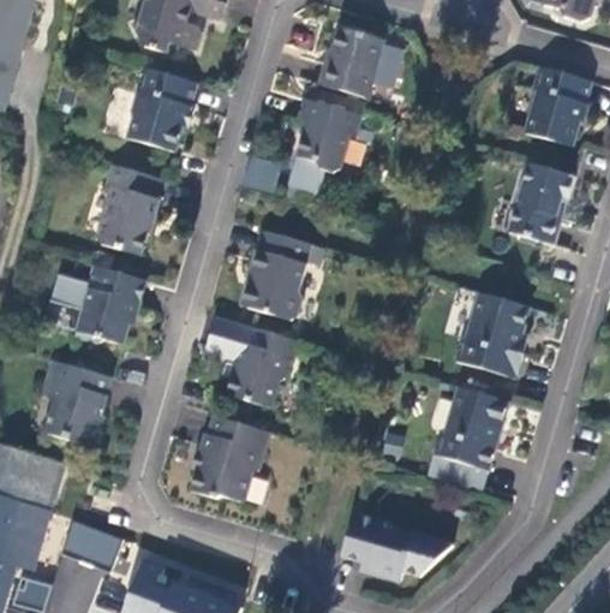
[(0,112),(1,112),(19,45),(30,0),(0,0),(0,112)]
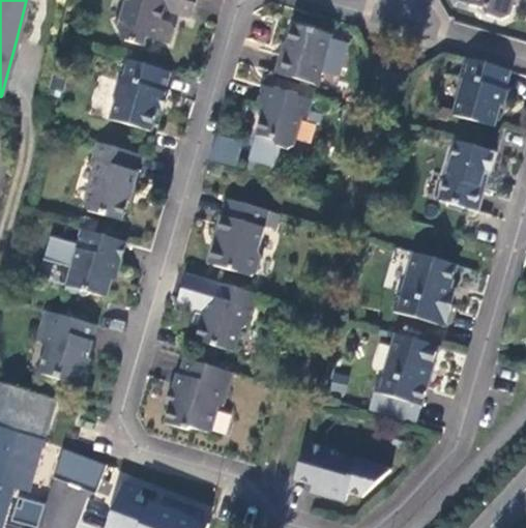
[(124,0),(121,15),(113,21),(120,39),(139,46),(142,36),(164,44),(169,30),(165,20),(156,18),(158,9),(191,18),(195,0),(124,0)]
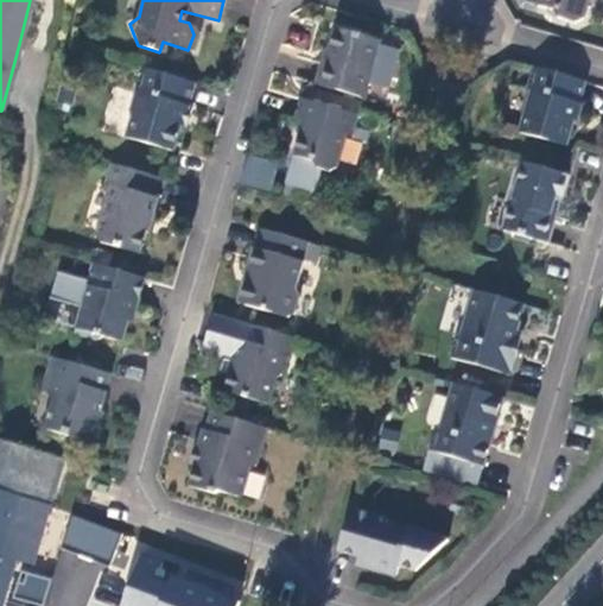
[(534,0),(551,5),(554,12),(572,17),(579,13),(583,0),(534,0)]
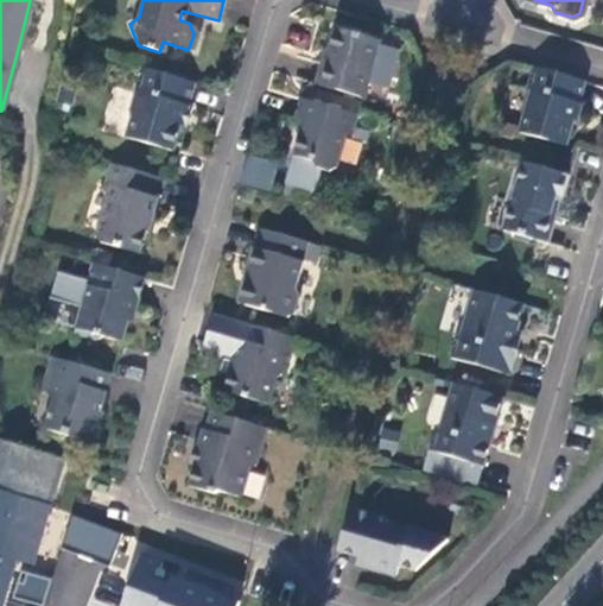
[(313,83),(360,96),(363,81),(385,87),(395,49),(374,43),(375,39),(332,27),(323,62),(319,61),(313,83)]
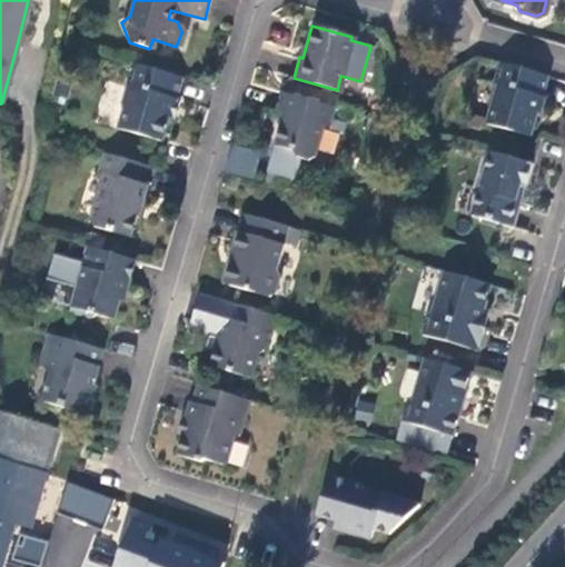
[(175,96),(178,76),(108,56),(101,76),(106,76),(92,120),(161,140),(167,117),(175,96)]
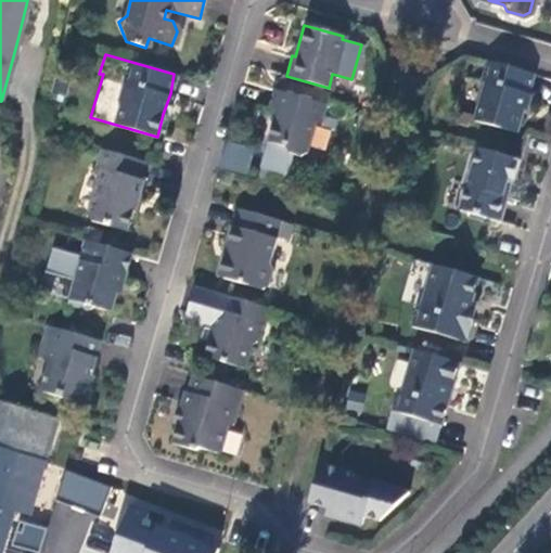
[(530,73),(485,59),(478,79),(484,80),(474,120),(512,131),(530,73)]
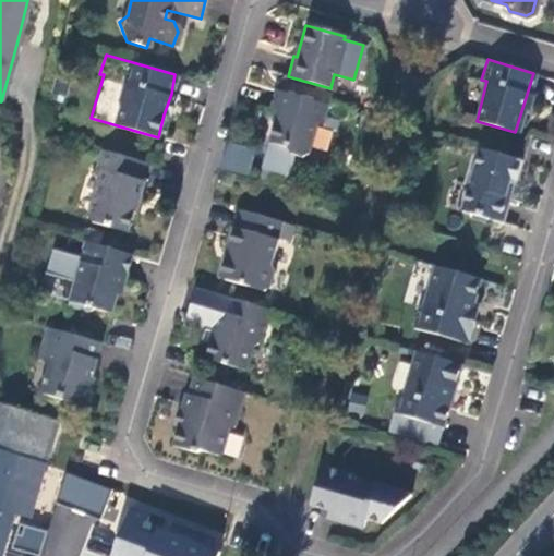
[(327,105),(275,89),(269,109),(277,111),(261,169),(285,176),(291,155),(300,157),(306,154),(315,127),(323,122),(327,105)]
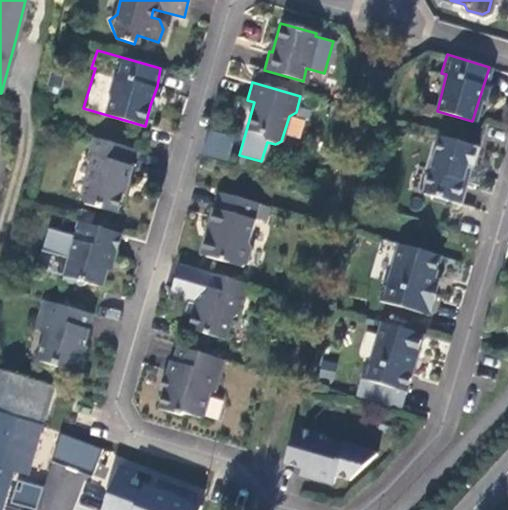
[(161,87),(157,86),(150,105),(156,105),(161,87)]
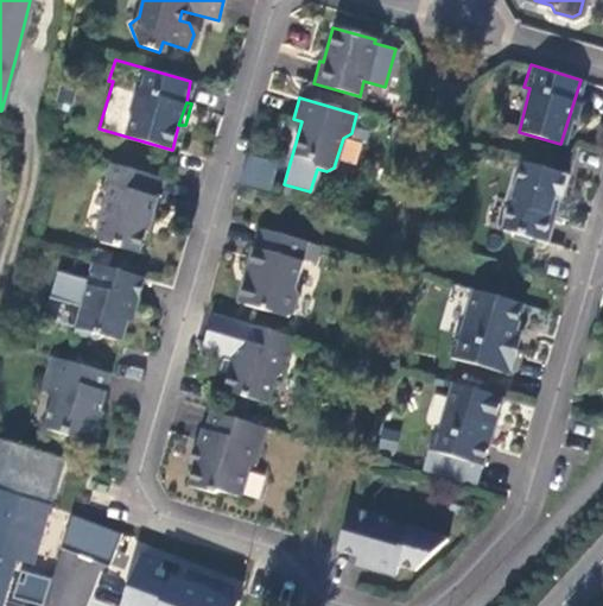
[(241,152),(235,182),(266,188),(272,158),(241,152)]
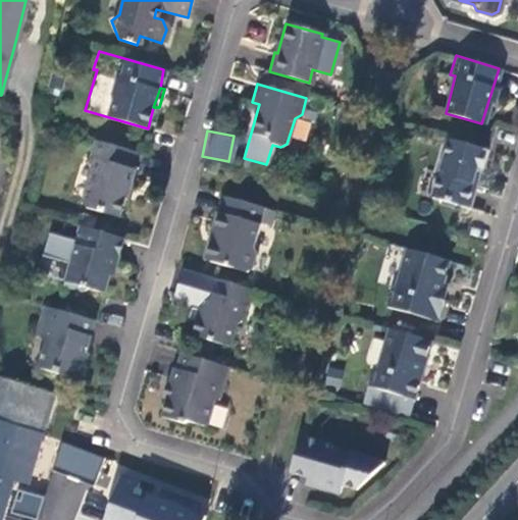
[(487,149),(447,138),(429,196),(465,207),(476,170),(480,170),(487,149)]
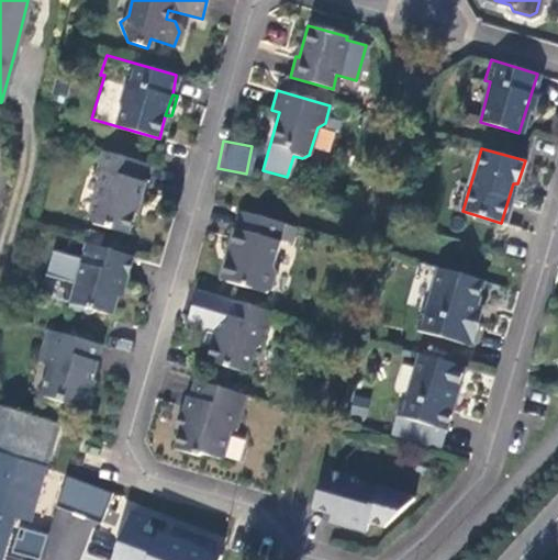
[(141,181),(145,161),(99,149),(95,168),(100,171),(88,216),(95,226),(133,235),(140,214),(143,216),(153,185),(141,181)]
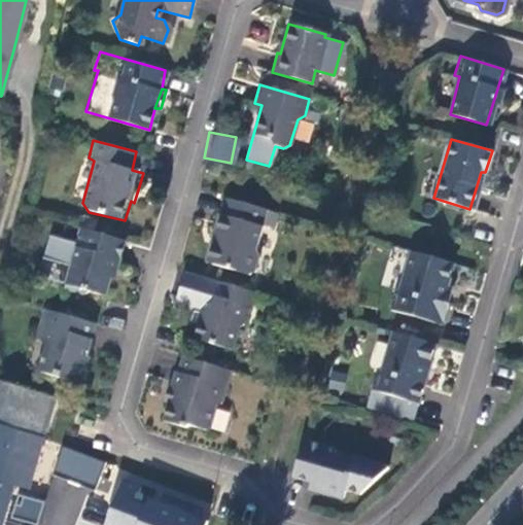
[(481,172),(469,209),(475,210),(485,172),(481,172)]
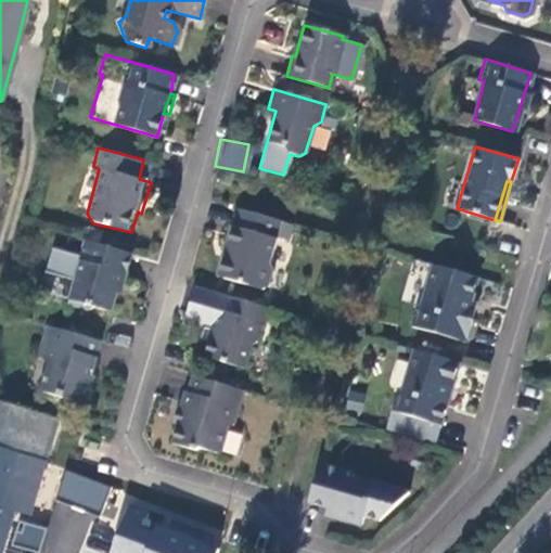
[(281,220),(235,208),(216,273),(261,286),(268,283),(272,270),(268,264),(277,235),(281,220)]
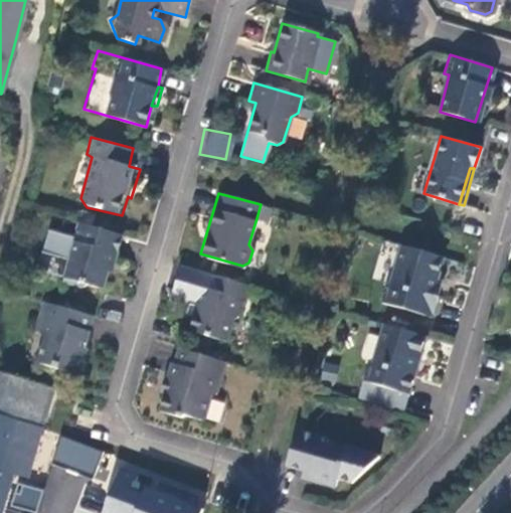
[(261,204),(257,218),(267,221),(271,207),(261,204)]
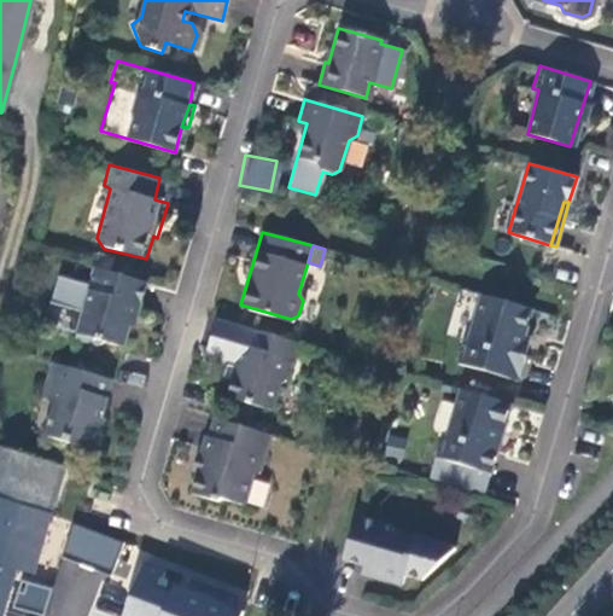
[(136,311),(145,279),(92,266),(87,283),(57,275),(51,302),(82,311),(75,336),(99,342),(105,340),(122,344),(133,309),(136,311)]
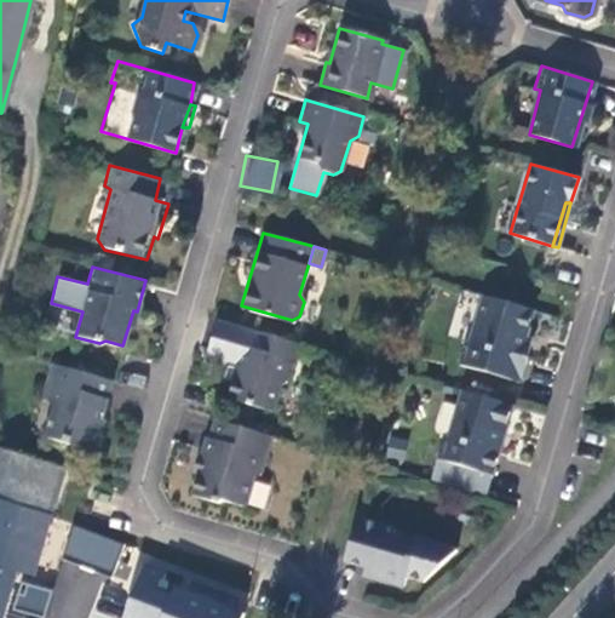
[(526,333),(533,308),(482,293),(470,338),(463,337),(458,360),(521,379),(528,353),(523,352),(528,335),(526,333)]
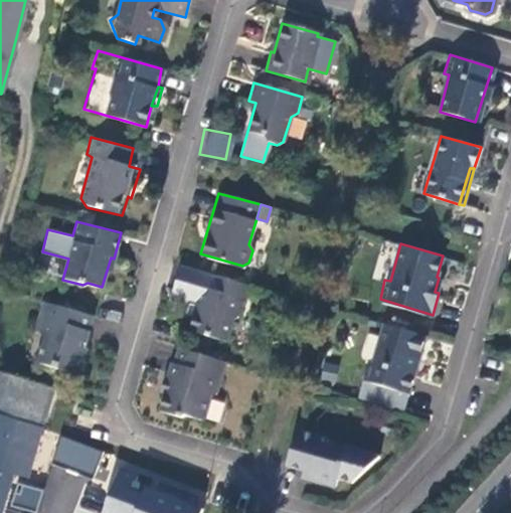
[(68,259),(42,251),(37,273),(62,280),(68,259)]
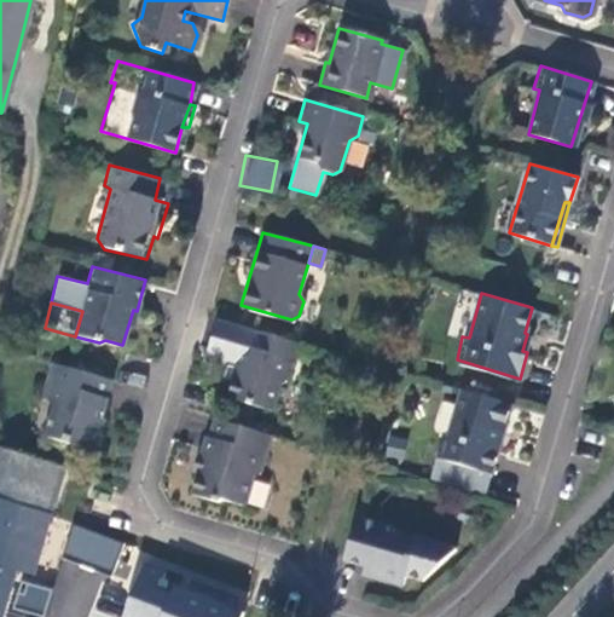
[(296,341),(253,328),(247,344),(238,342),(231,364),(235,365),(226,396),(268,408),(276,384),(283,375),(288,361),(291,362),(296,341)]
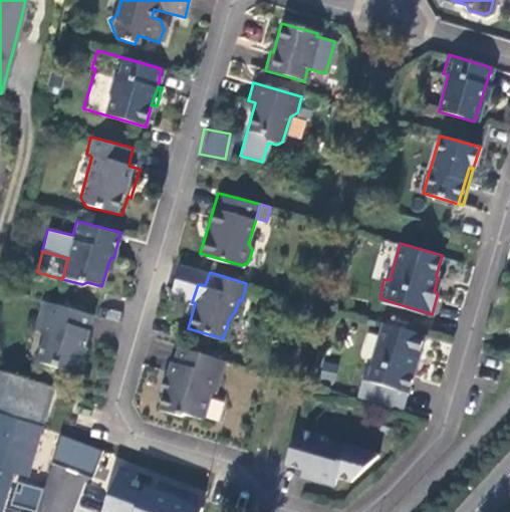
[(91,315),(43,300),(34,328),(40,330),(43,338),(36,360),(55,368),(60,374),(71,379),(80,375),(83,365),(82,359),(89,331),(87,330),(91,315)]
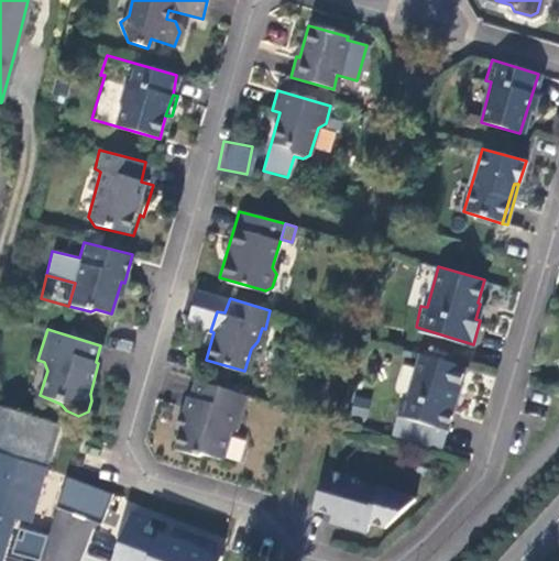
[(458,389),(464,365),(419,352),(407,395),(403,393),(391,435),(440,449),(452,407),(450,406),(455,388),(458,389)]
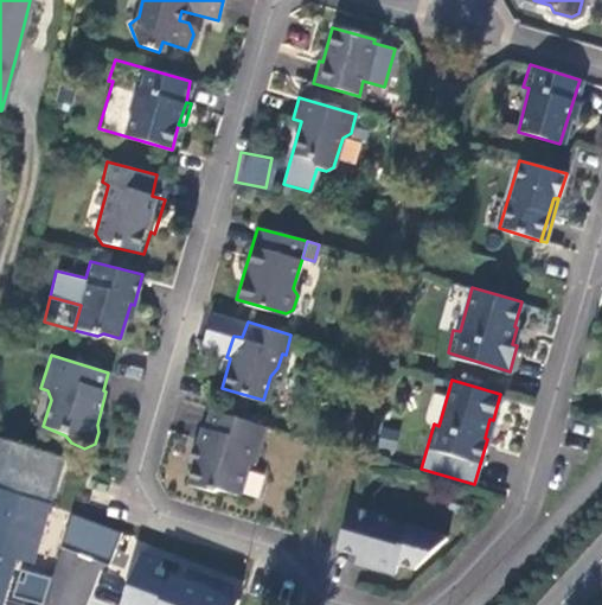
[(266,425),(209,409),(205,424),(200,424),(194,443),(192,441),(186,459),(189,462),(185,481),(211,490),(217,486),(237,492),(247,463),(255,459),(266,425)]
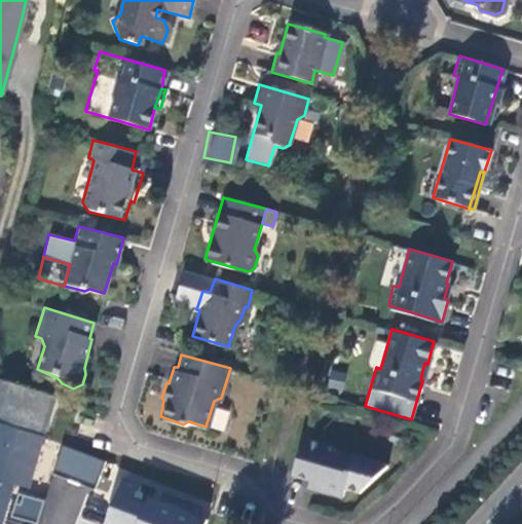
[(0,425),(40,438),(52,396),(0,379),(0,425)]
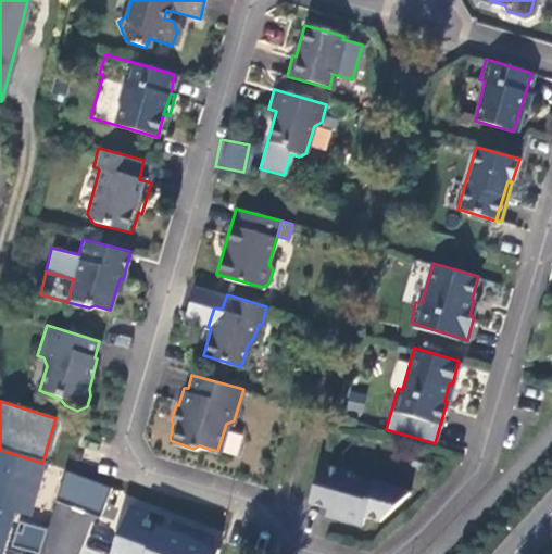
[(0,504),(13,508),(27,514),(42,463),(0,450),(0,504)]
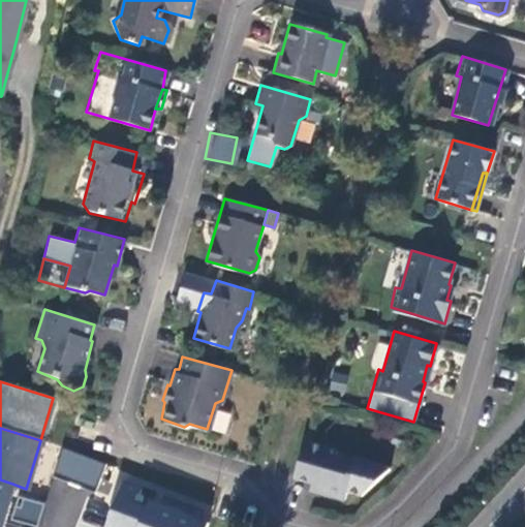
[(337,447),(304,439),(295,473),(294,475),(318,483),(317,489),(345,496),(347,488),(362,492),(390,465),(353,456),(353,458),(336,453),(337,447)]
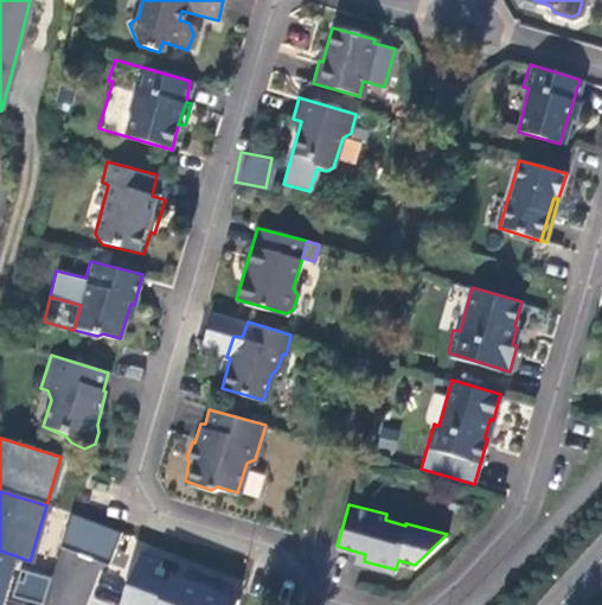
[(70,511),(61,546),(108,564),(121,530),(70,511)]
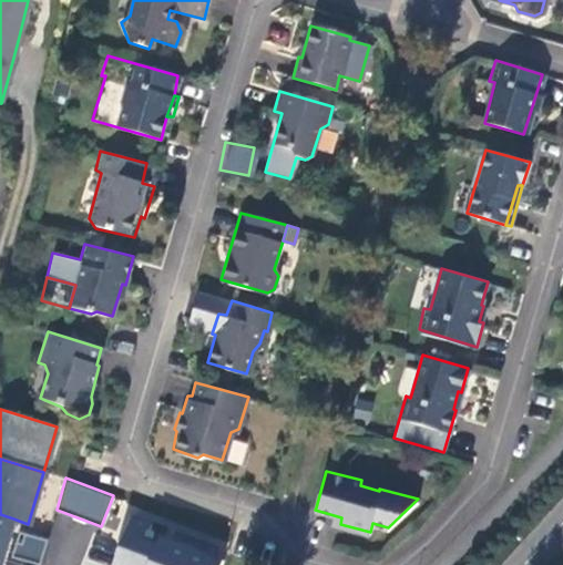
[(0,564),(26,564),(31,550),(7,542),(13,519),(0,514),(0,564)]
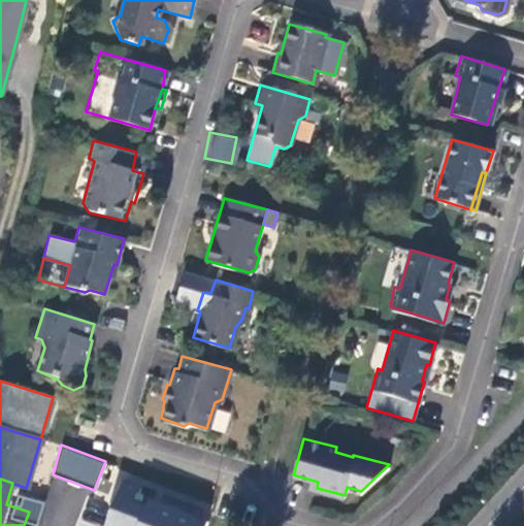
[(143,485),(125,479),(106,525),(206,525),(209,519),(198,515),(200,506),(165,493),(162,501),(140,493),(143,485)]
